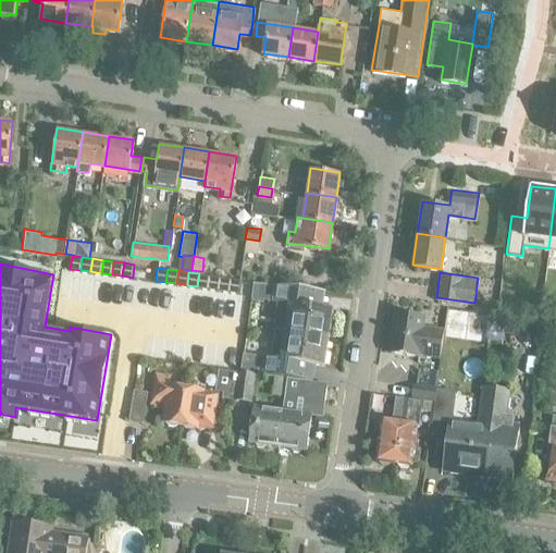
[(199,273),(197,286),(208,287),(210,274),(199,273)]
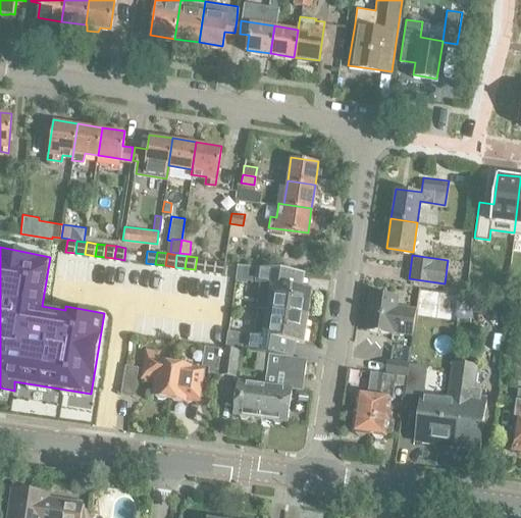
[(197,257),(195,269),(205,271),(206,259),(197,257)]
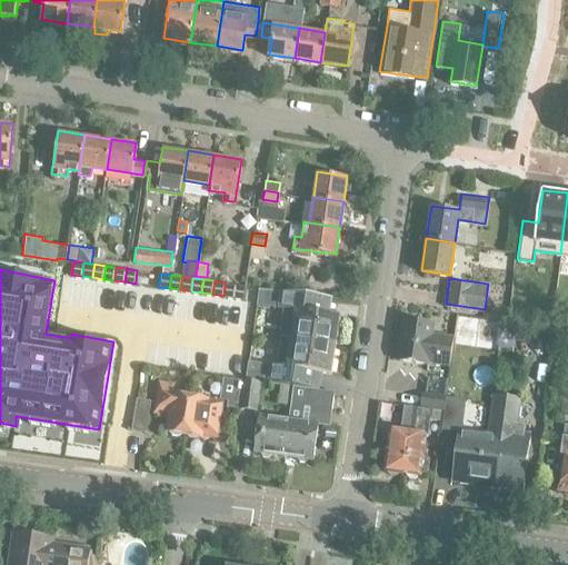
[(225,283),(223,296),(233,297),(236,284),(225,283)]
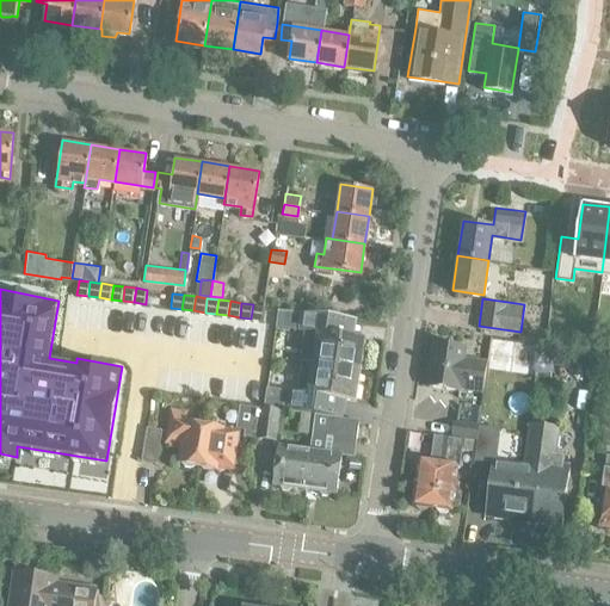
[(253,304),(251,319),(263,320),(265,305),(253,304)]
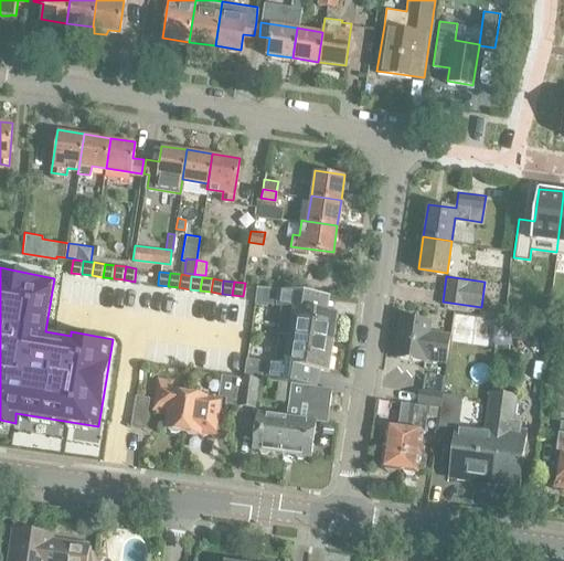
[(295,306),(290,335),(332,341),(337,311),(326,310),(329,293),(278,287),(276,304),(295,306)]
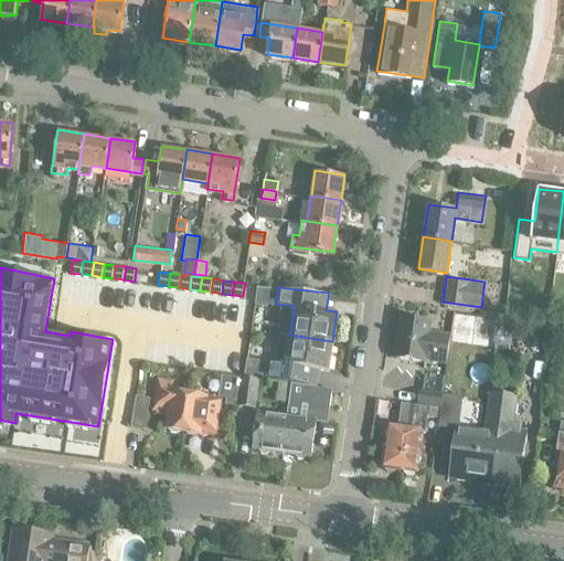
[(491,316),(457,311),(454,339),(488,343),(491,316)]
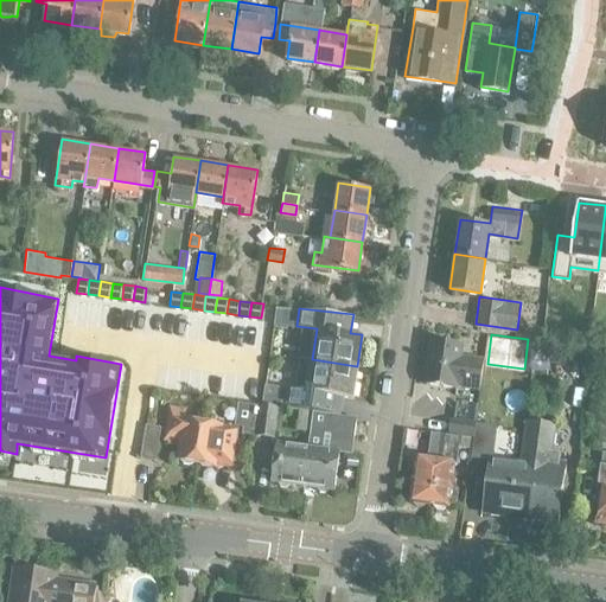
[(595,358),(605,358),(605,334),(598,334),(595,358)]
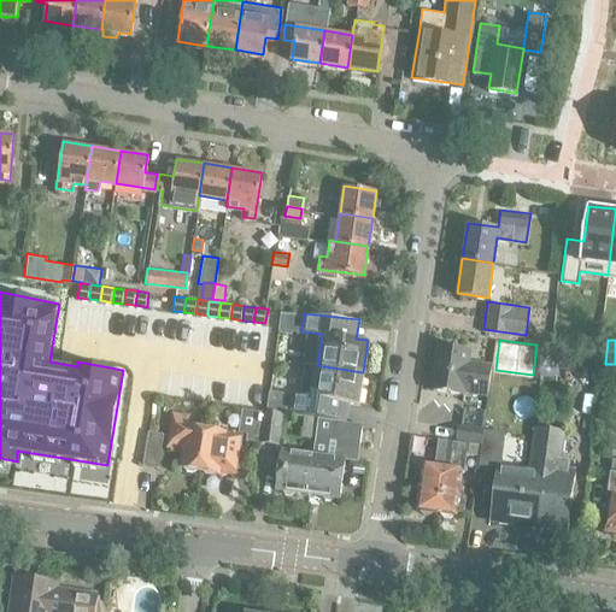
[(438,345),(432,387),(486,395),(491,366),(467,363),(469,349),(438,345)]
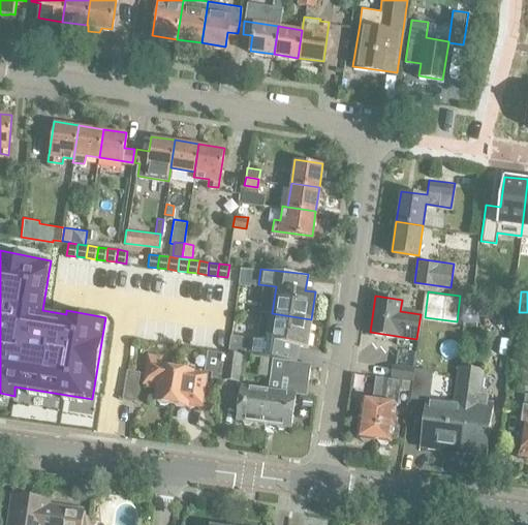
[(311,319),(272,313),(261,311),(257,337),(251,336),(251,337),(230,334),(227,351),(241,354),(248,354),(248,352),(279,358),(281,341),(307,345),(311,319)]
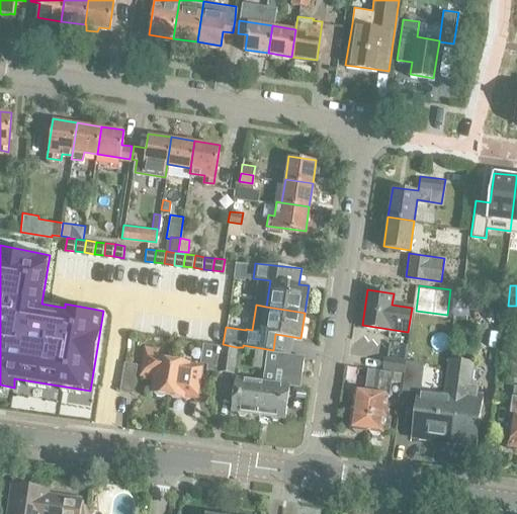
[(207,362),(206,368),(218,370),(218,369),(222,344),(209,343),(207,362)]
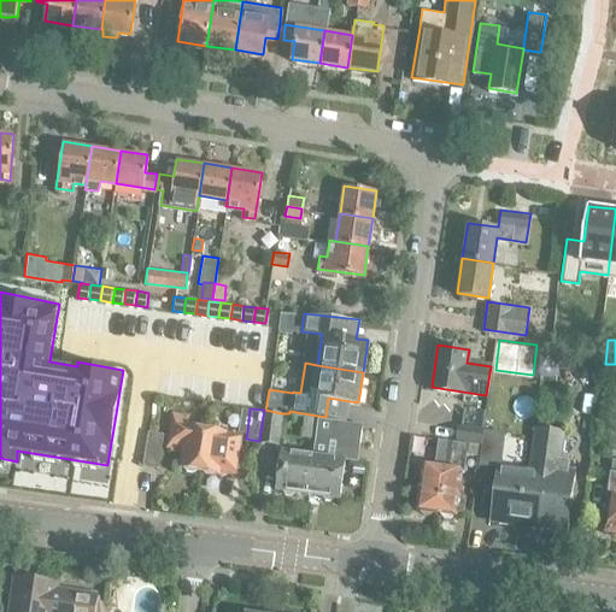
[(265,410),(264,410),(259,440),(277,442),(281,413),(265,410)]
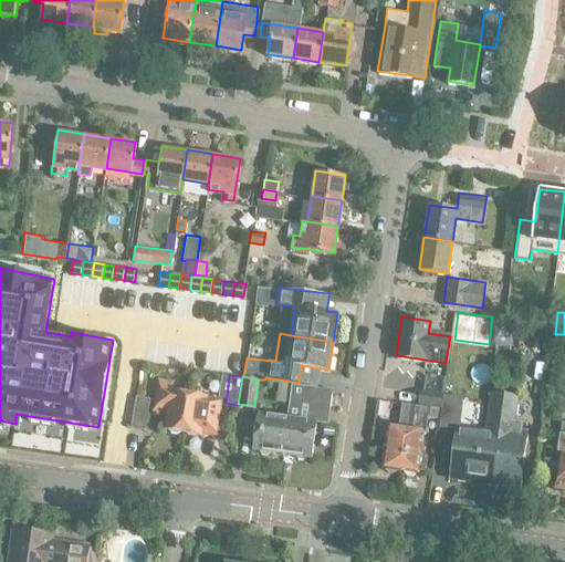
[(157,377),(153,408),(166,410),(164,427),(166,427),(168,430),(177,432),(180,429),(182,429),(188,392),(170,388),(173,380),(157,377)]
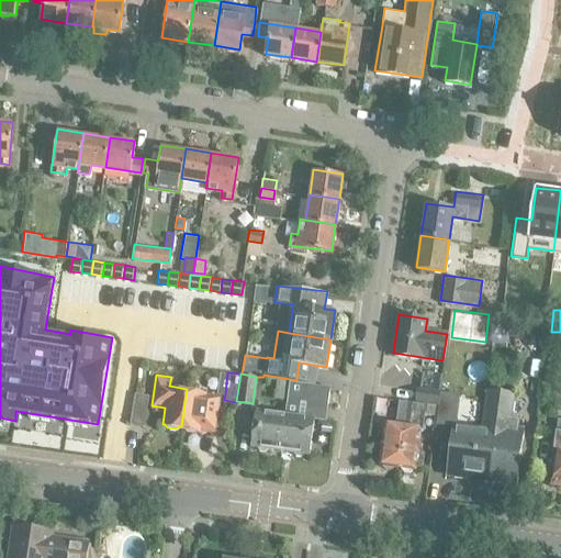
[(289,380),(284,412),(280,448),(309,453),(313,416),(298,414),(300,401),(327,405),(329,386),(289,380)]
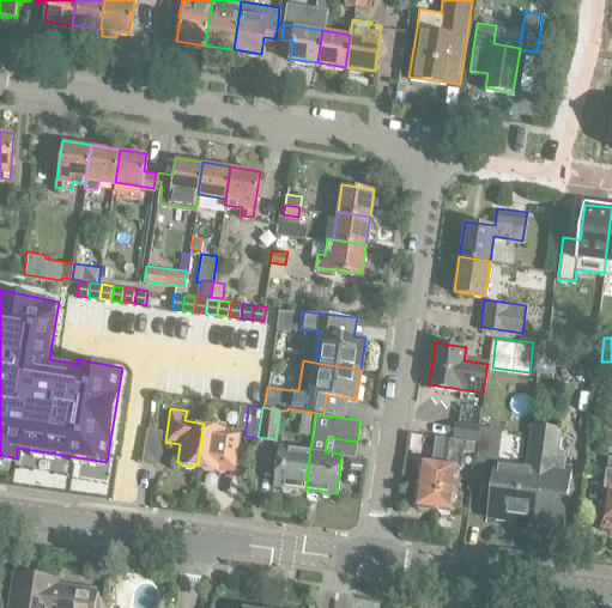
[(479,424),(455,420),(454,435),(477,438),(479,424)]
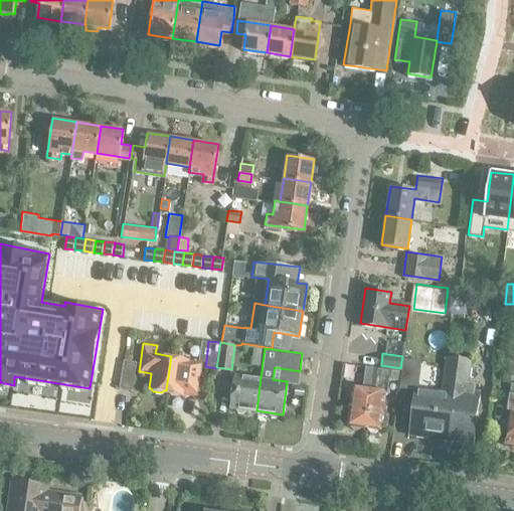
[(447,355),(442,391),(437,433),(450,435),(450,437),(473,441),(480,390),(473,389),(474,382),(467,381),(470,358),(447,355)]
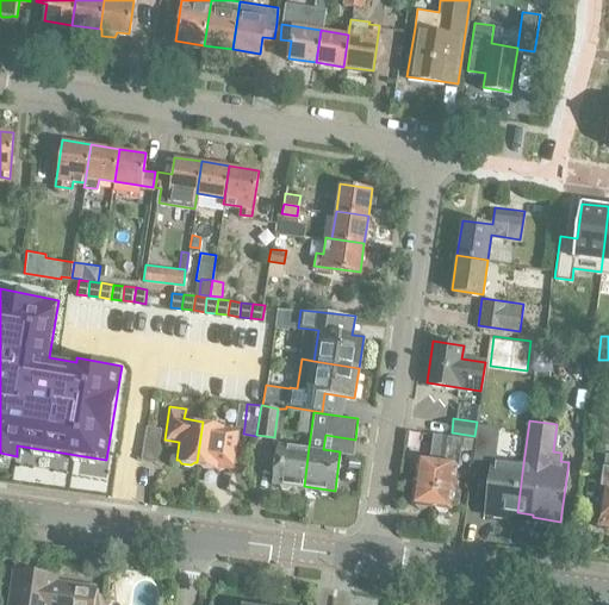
[(203,422),(197,462),(199,463),(202,467),(210,468),(215,466),(217,466),(218,465),(232,467),(236,444),(240,428),(238,428),(203,422)]
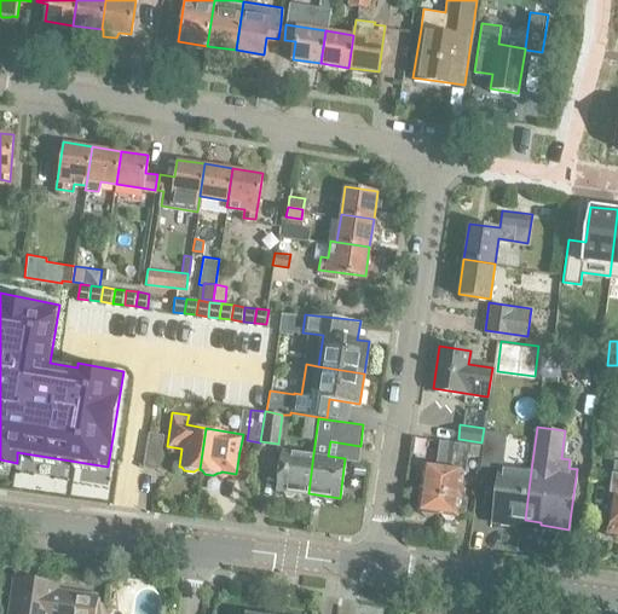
[(162,434),(148,430),(143,464),(157,467),(162,434)]
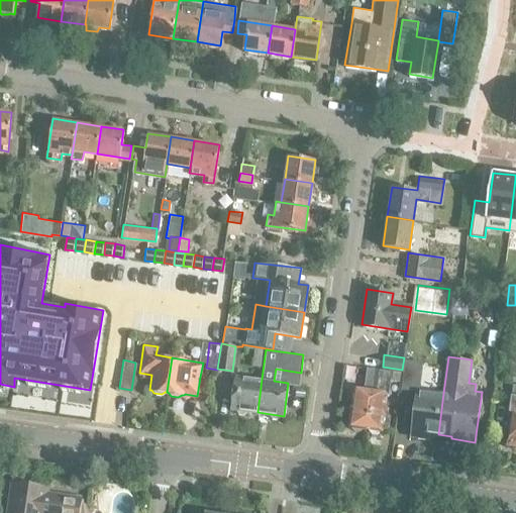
[(373,409),(379,368),(368,367),(364,389),(353,388),(348,425),(366,427),(368,408),(373,409)]
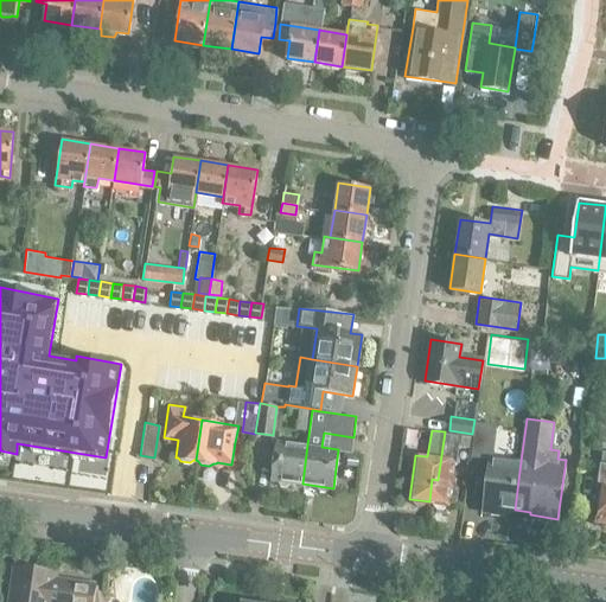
[(429,501),(433,503),(435,506),(441,506),(445,504),(448,504),(448,499),(453,499),(457,497),(458,486),(454,484),(451,482),(453,461),(455,461),(458,444),(471,447),(472,436),(459,434),(445,431),(438,480),(432,479),(429,501)]
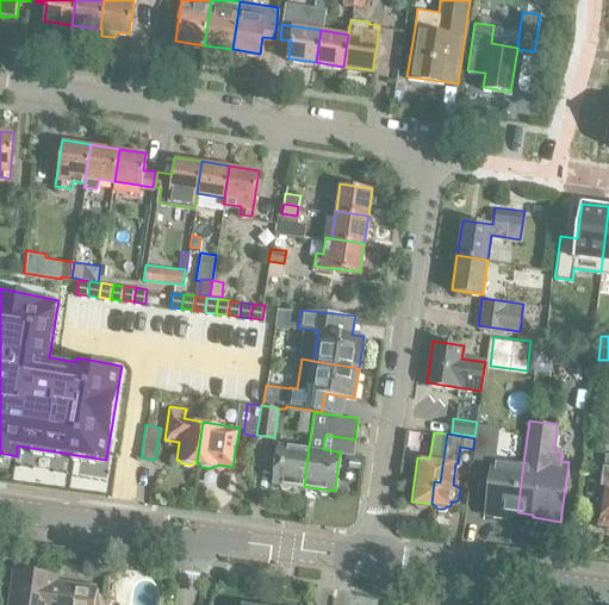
[(273,482),(304,486),(309,447),(279,443),(273,482)]
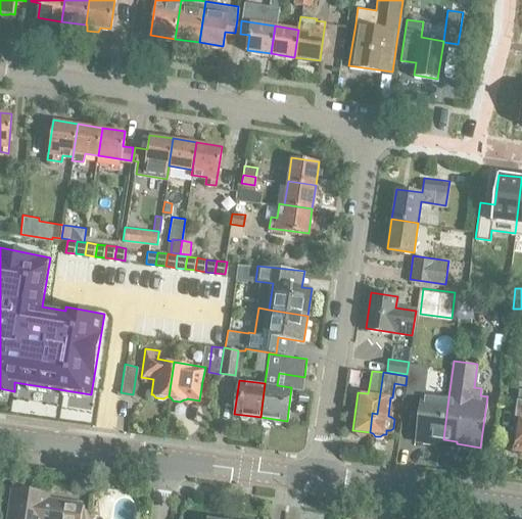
[(521,388),(519,388),(514,427),(515,427),(512,449),(521,450),(521,388)]
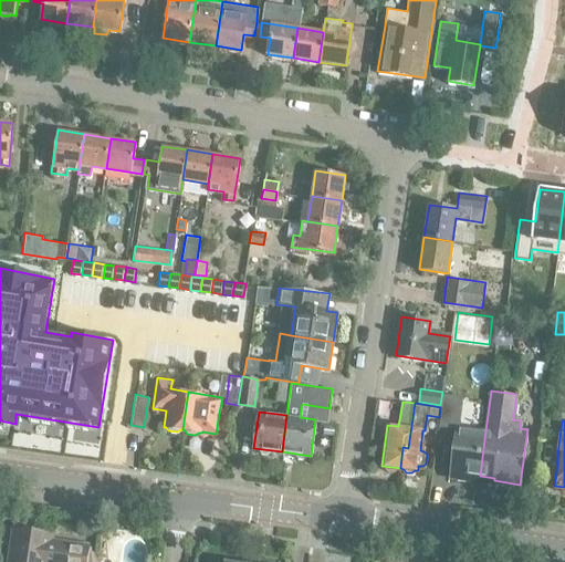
[(334,434),(335,426),(324,424),(323,433),(334,434)]
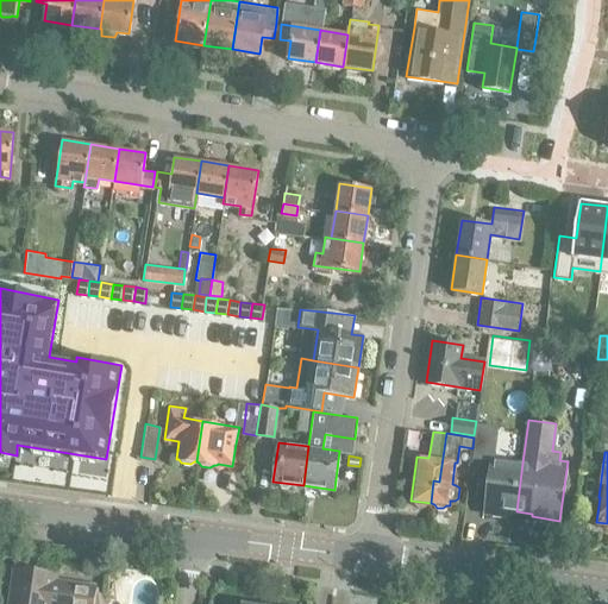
[(513,511),(516,511),(522,463),(491,458),(484,510),(513,514),(513,511)]
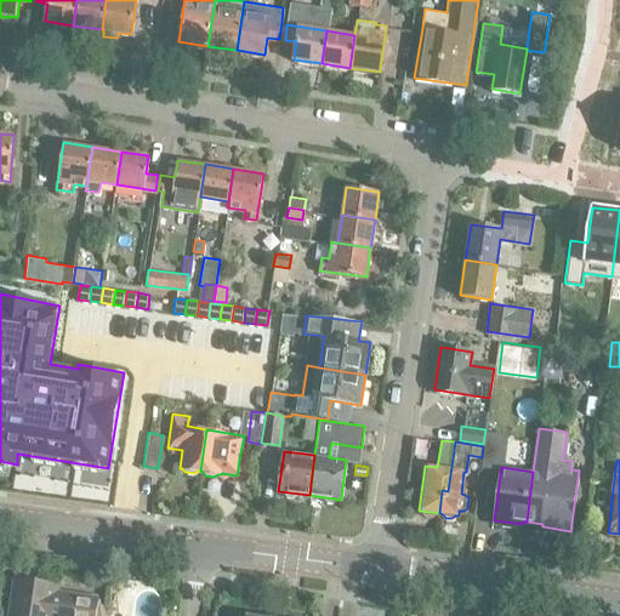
[(7,615),(101,615),(100,599),(97,598),(97,595),(56,589),(57,585),(13,579),(7,615)]
